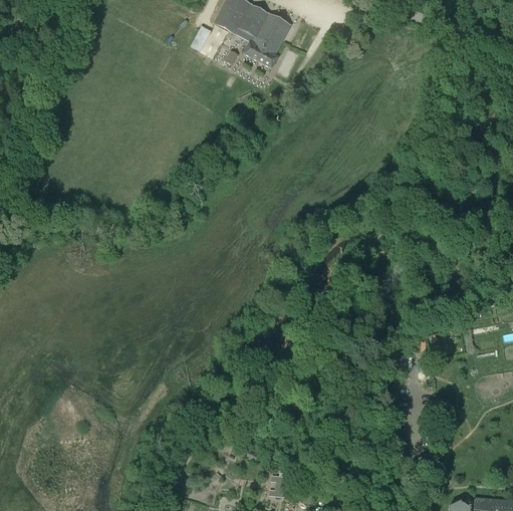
[(244,52),(272,67),(278,56),(275,54),(290,23),(246,0),(225,0),(214,22),(236,33),(239,27),(256,36),(253,42),(250,41),(244,52)]
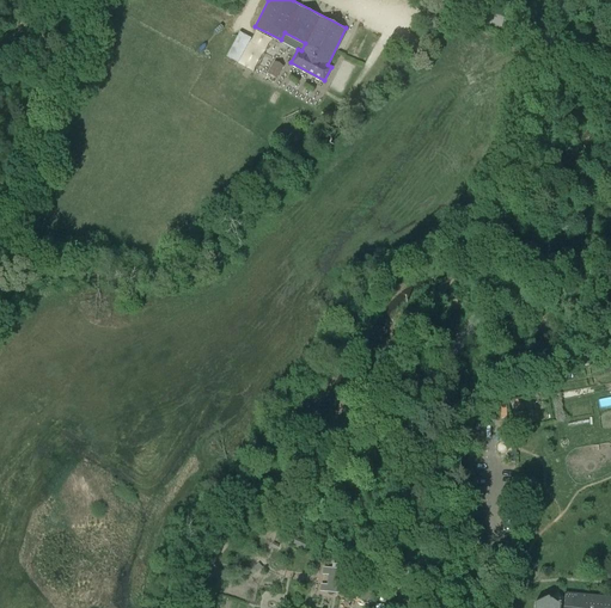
[(236,38),(248,44),(251,36),(239,30),(236,38)]
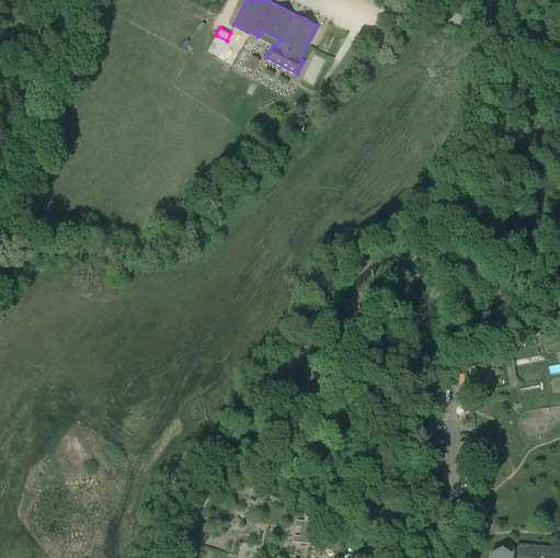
[(246,66),(254,70),(261,59),(252,54),(246,66)]
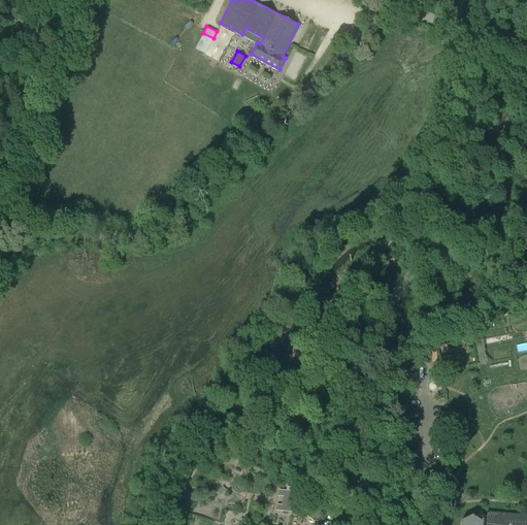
[(481,405),(481,414),(489,413),(489,404),(481,405)]
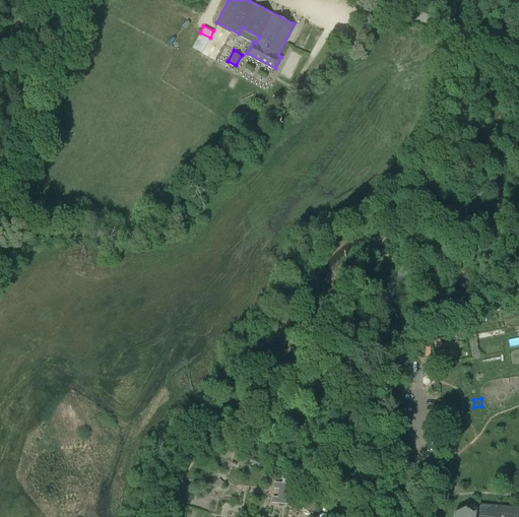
[(296,504),(297,493),(294,492),(295,483),(285,482),(280,481),(277,502),(282,503),(296,504)]
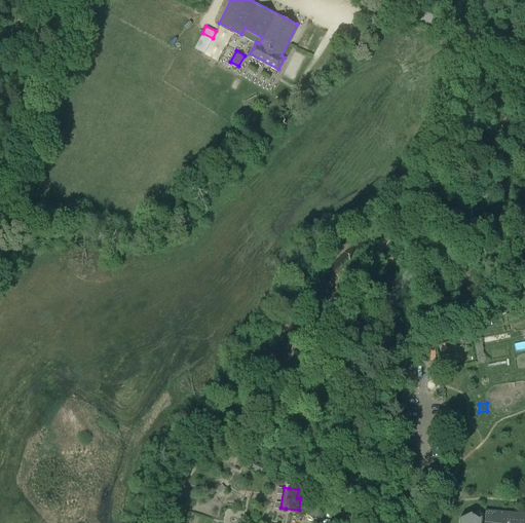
[(524,511),(486,508),(486,516),(481,519),(472,512),(460,517),(459,522),(524,522),(524,511)]
